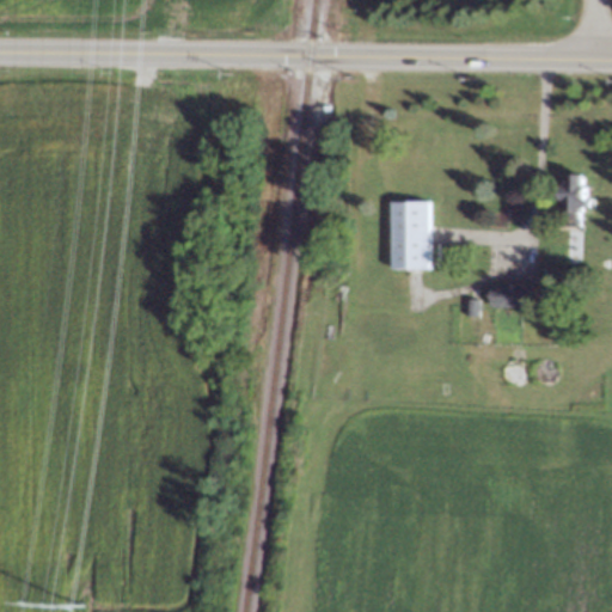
[(587,218),(567,216),(568,201),(564,201),(565,191),(562,191),(563,170),(571,171),(571,165),(586,166),(585,177),(591,177),(589,191),(585,191),(583,204),(587,204),(587,218)]
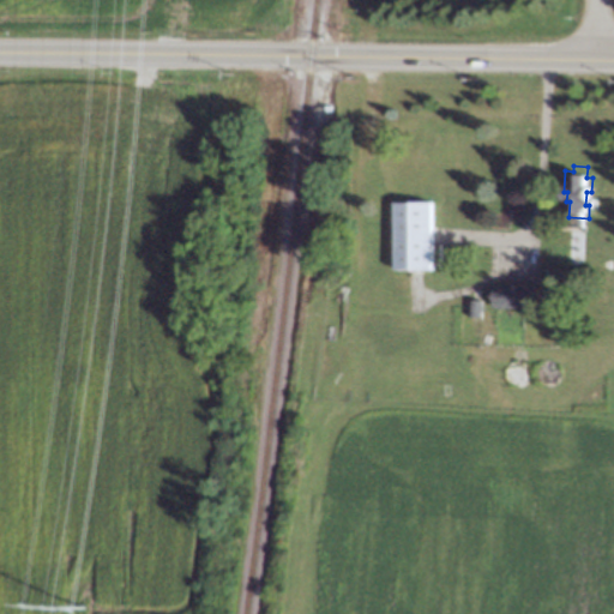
[(395,203),(393,270),(435,271),(437,203),(395,203)]
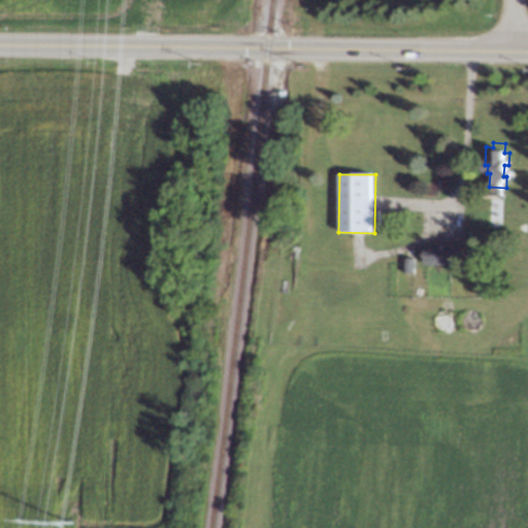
[(494,226),(483,225),(483,211),(494,211),(494,226)]
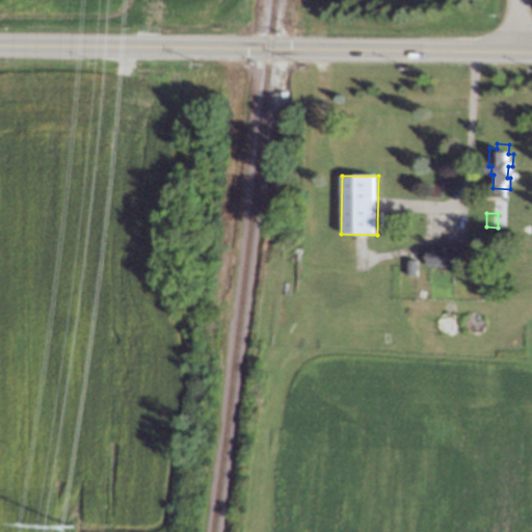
[(471,251),(470,271),(431,270),(431,249),(471,251)]
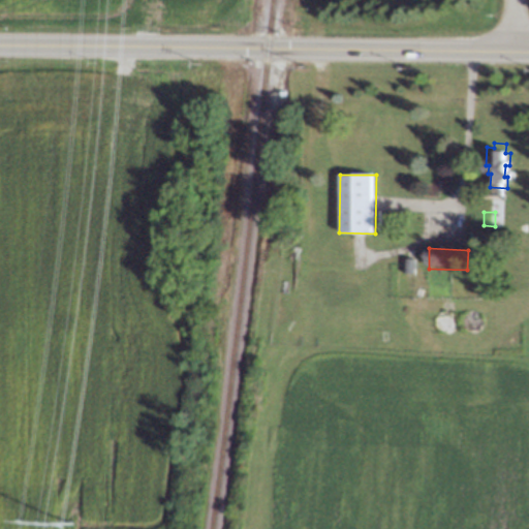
[(408,272),(408,258),(417,258),(416,272),(408,272)]
